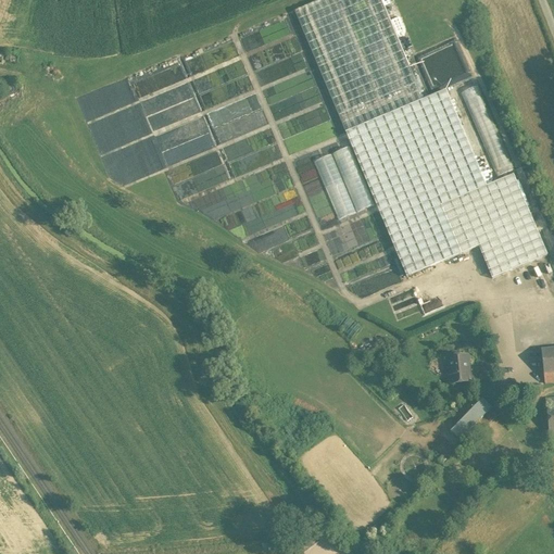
[(314,0),(292,10),(344,130),(420,98),(379,0),(314,0)]
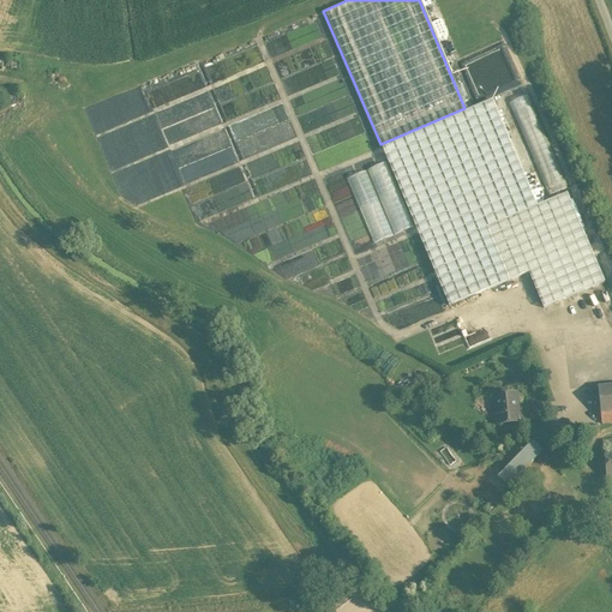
[(570,190),(527,93),(509,100),(562,225),(517,244),(547,311),(609,285),(568,191),(570,190)]
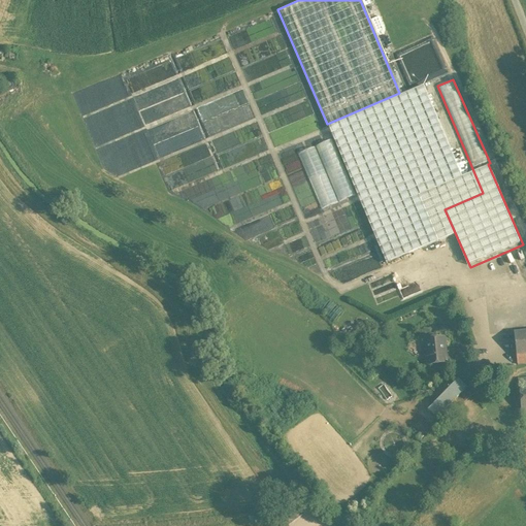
[(327,124),(385,259),(438,237),(418,191),(462,172),(424,83),(399,93),(327,124)]
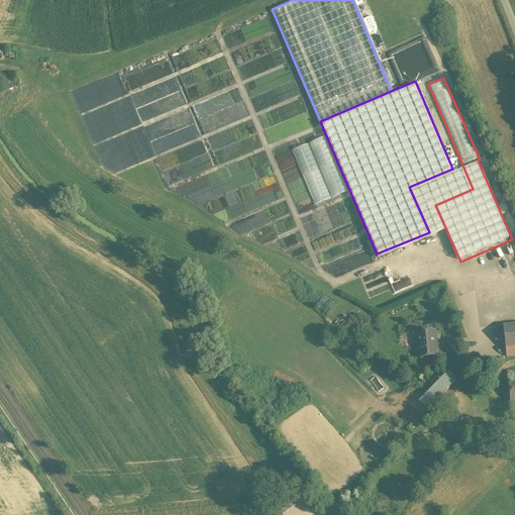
[(323,134),(290,146),(311,202),(344,190),(323,134)]
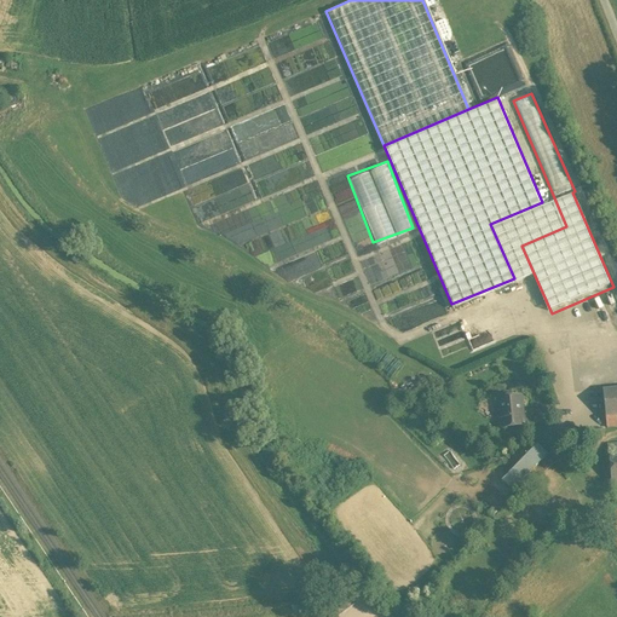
[(209,215),(203,201),(194,205),(200,219),(209,215)]
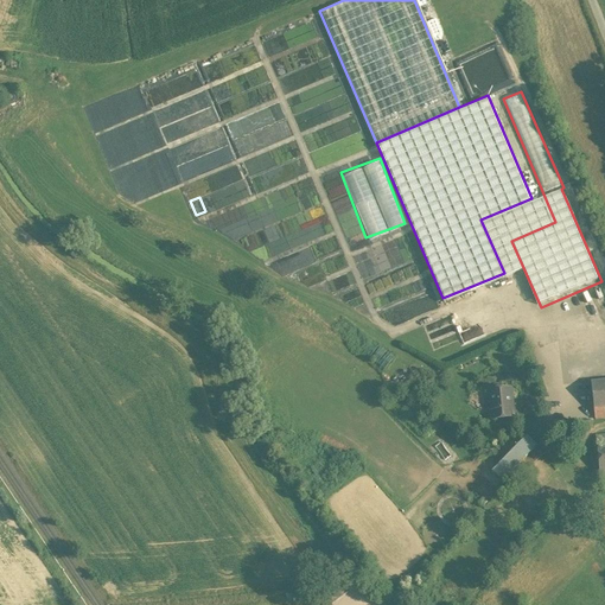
[(367,357),(381,365),(388,354),(375,345),(367,357)]
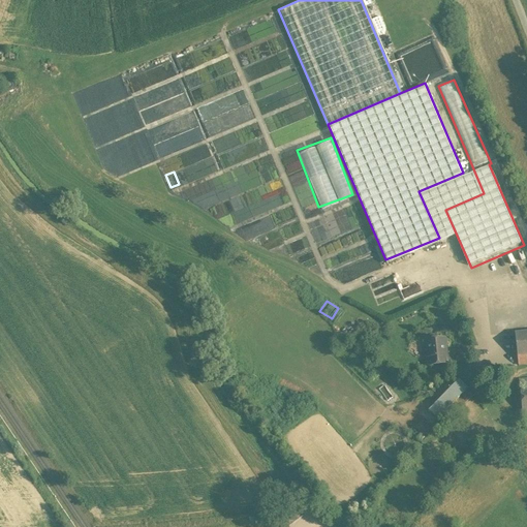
[(526,330),(513,332),(517,364),(526,362),(526,330)]
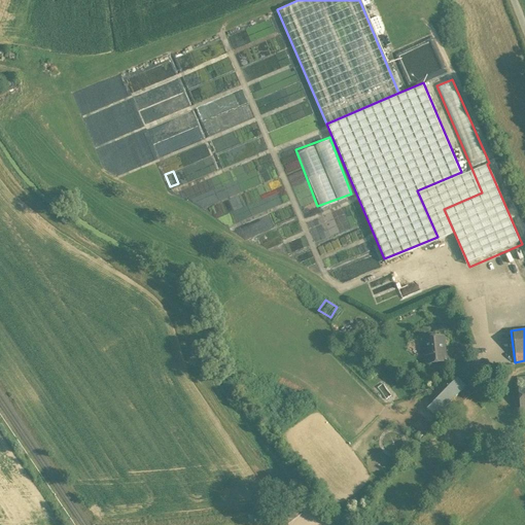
[(442,336),(422,338),(422,339),(421,341),(422,353),(423,354),(424,362),(444,360),(442,336)]
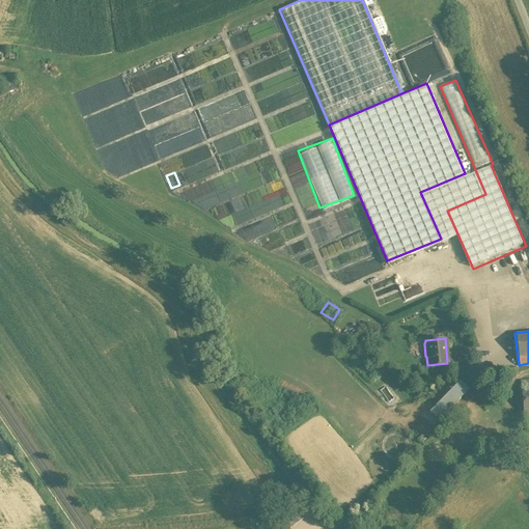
[(528,378),(519,380),(523,416),(528,415),(528,378)]
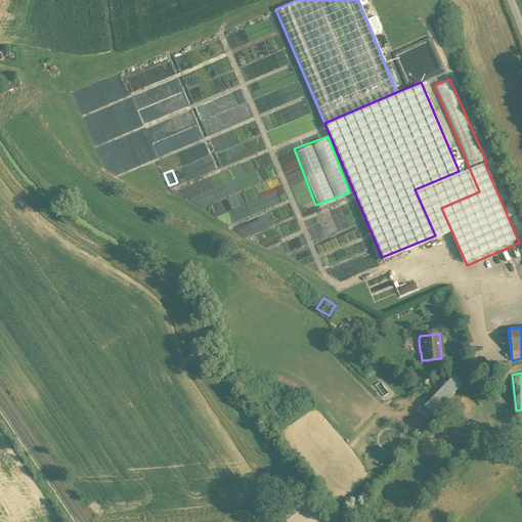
[(460,383),(452,375),(423,405),(431,412),(460,383)]
